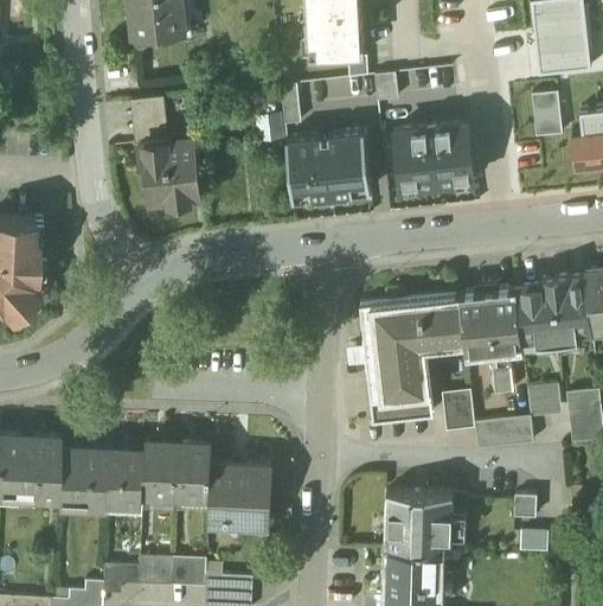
[(128,0),(132,36),(162,32),(164,34),(185,32),(183,11),(180,12),(179,0),(128,0)]
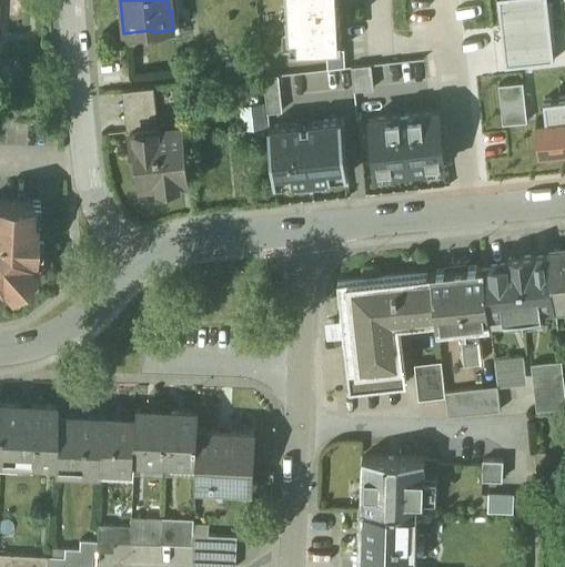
[(335,0),(285,0),(288,52),(339,51),(335,0)]
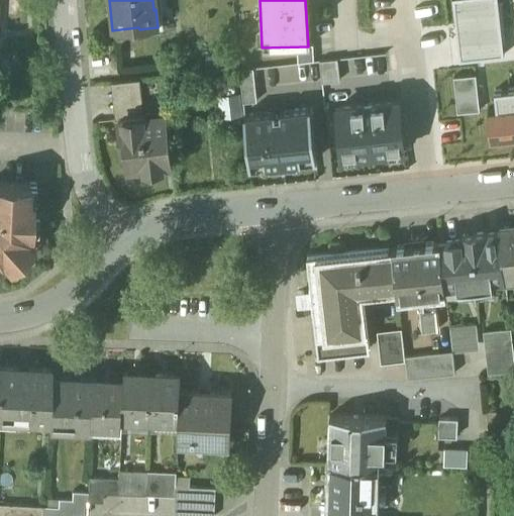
[(498,0),(451,0),(455,59),(502,56),(498,0)]
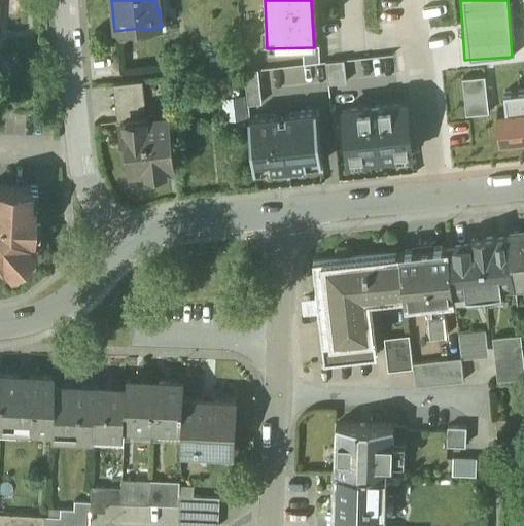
[(388,58),(370,58),(369,69),(388,69),(388,58)]
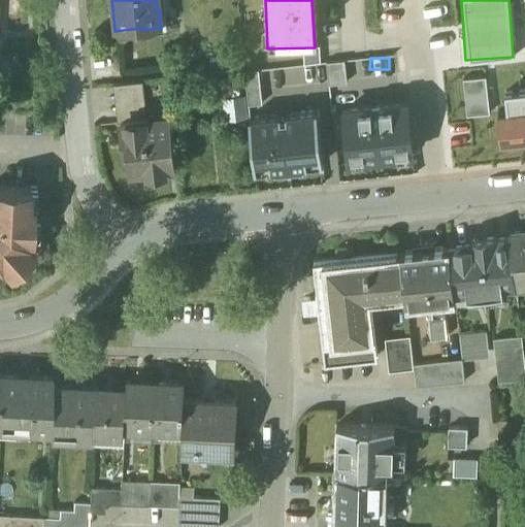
[(325,63),(327,85),(343,83),(341,62),(325,63)]
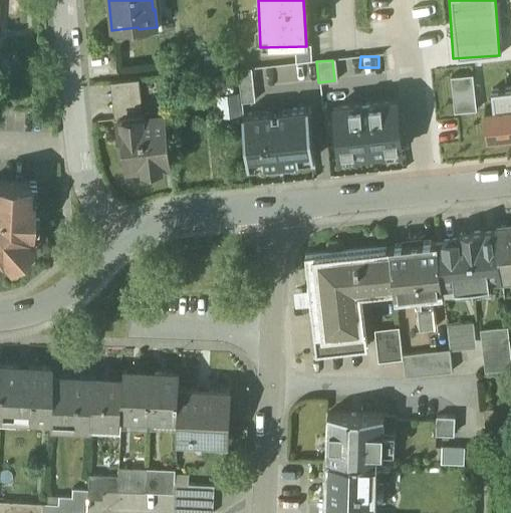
[(252,93),(249,69),(237,70),(240,94),(252,93)]
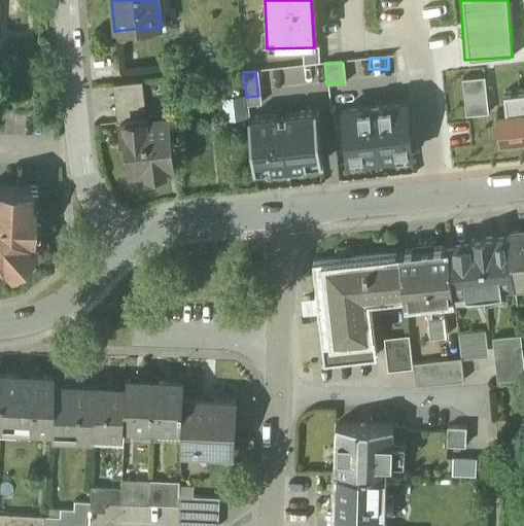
[(487,115),(484,78),(460,79),(462,116),(487,115)]
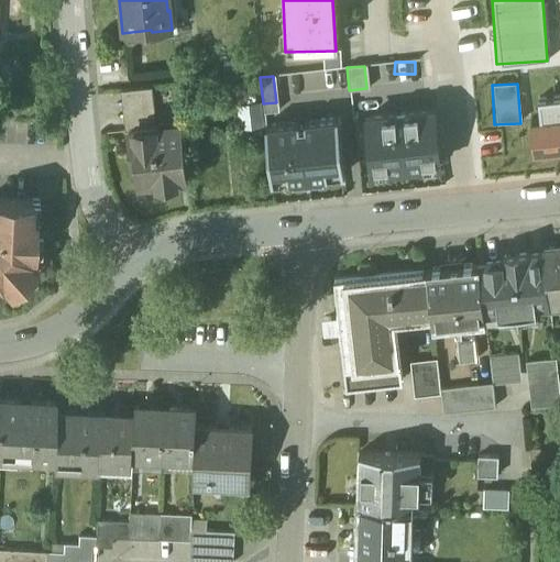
[(150,89),(119,92),(123,133),(133,133),(133,131),(132,131),(154,129),(150,89)]
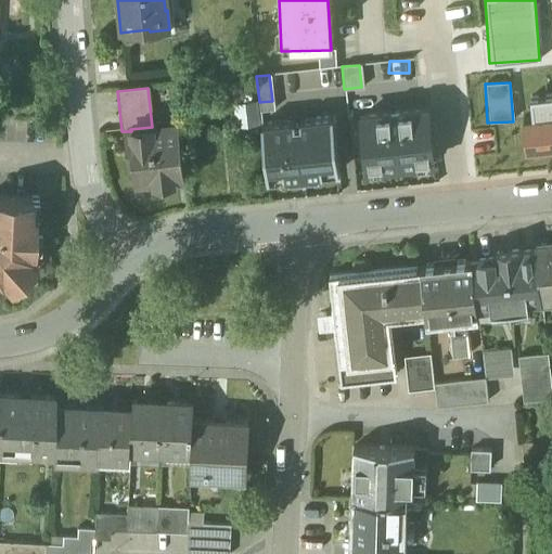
[(424,113),(362,119),(368,176),(431,168),(424,113)]
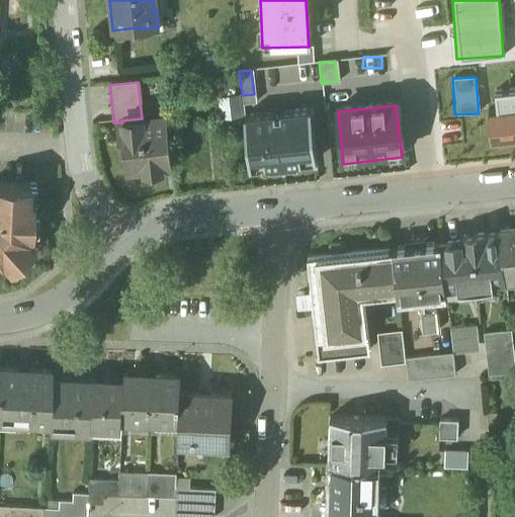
[(311,108),(244,115),(249,171),(317,164),(311,108)]
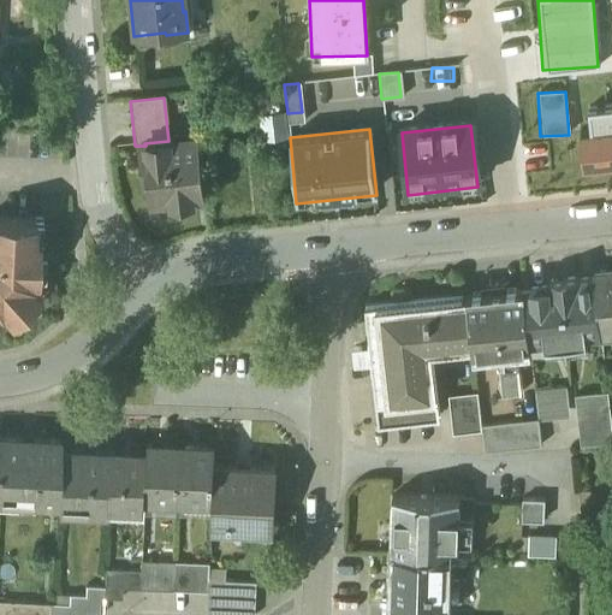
[(168,141),(146,143),(146,146),(148,169),(144,170),(147,184),(149,184),(152,203),(168,202),(168,203),(192,201),(192,199),(203,199),(197,137),(194,137),(195,143),(170,146),(168,141)]
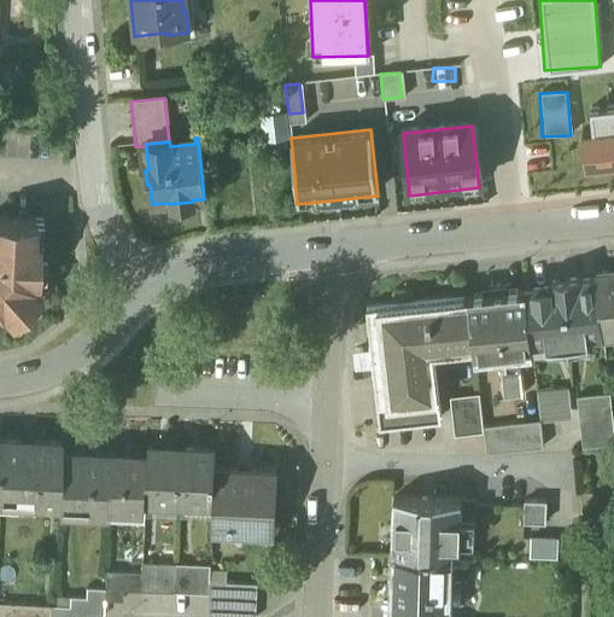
[(31,222),(0,220),(0,313),(9,321),(22,308),(24,310),(25,309),(24,307),(39,294),(30,285),(29,280),(34,280),(36,240),(31,239),(31,222)]
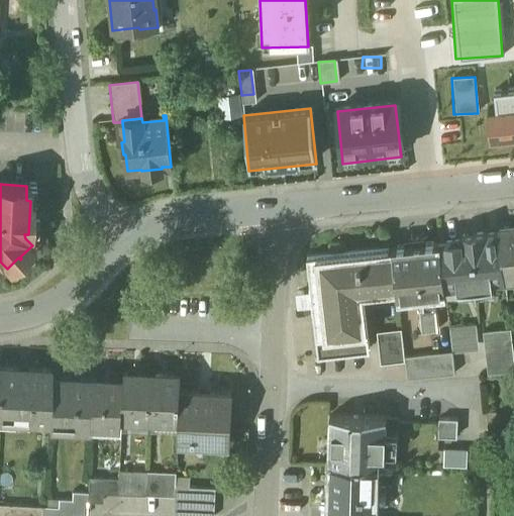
[(513,227),(498,229),(499,234),(503,280),(513,278),(513,227)]
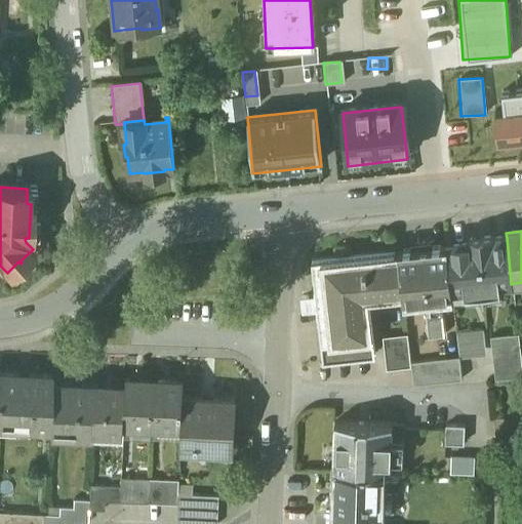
[(492,238),(468,240),(468,245),(445,247),(450,291),(463,289),(464,294),(499,290),(498,285),(511,284),(507,238),(492,239),(492,238)]
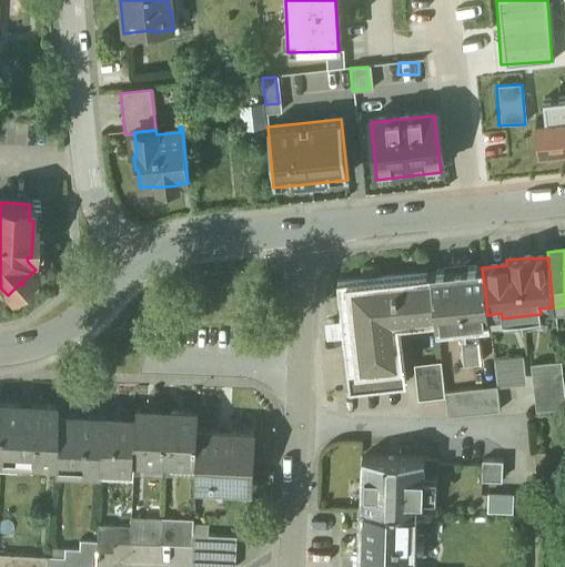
[(482,267),(430,273),(434,321),(436,336),(453,334),(453,328),(463,327),(464,341),(458,341),(462,367),(480,365),(477,340),(474,340),(473,327),(488,325),(487,315),(482,267)]
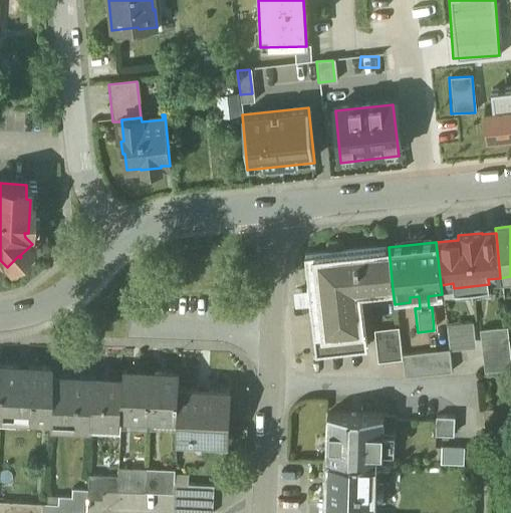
[(389,247),(303,257),(307,291),(305,291),(306,306),(309,306),(314,355),(365,349),(358,294),(393,290),(389,247)]
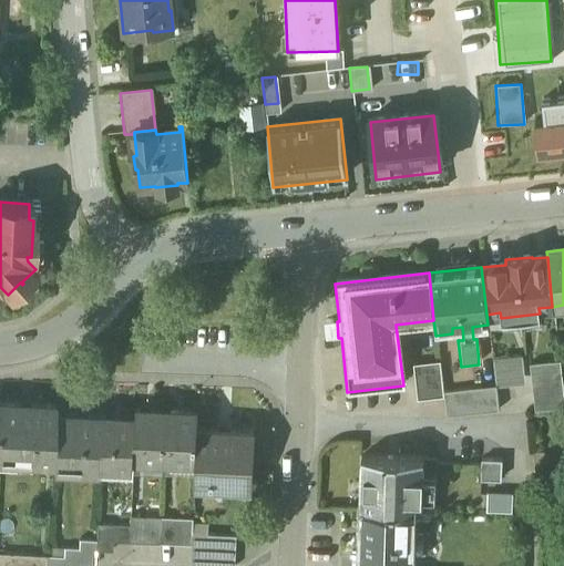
[(492,358),(494,386),(524,383),(522,356),(492,358)]
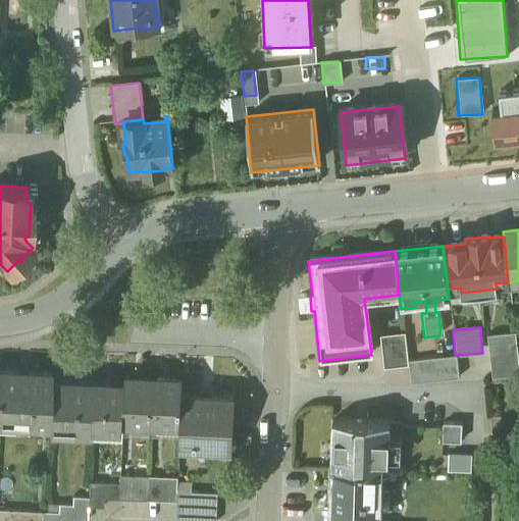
[(506,349),(487,351),(490,380),(518,377),(514,333),(504,334),(506,349)]
